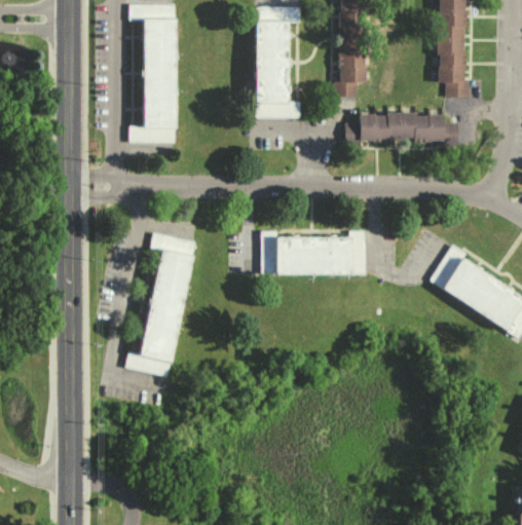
[(465,81),(464,0),(438,0),(438,82),(447,82),(447,97),(471,97),(471,81),(465,81)]
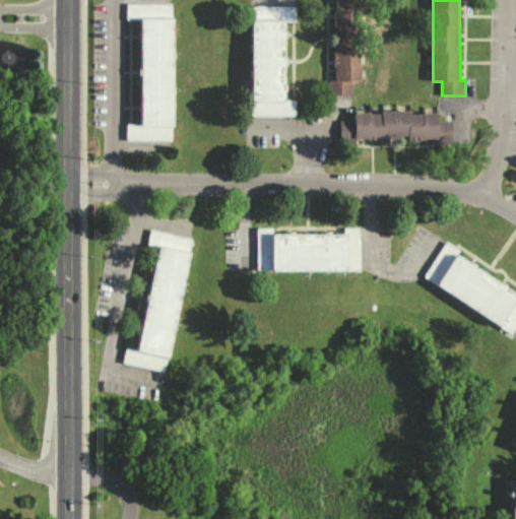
[(174,141),(174,4),(129,4),(129,20),(142,20),(141,125),(129,125),(128,140),(174,141)]
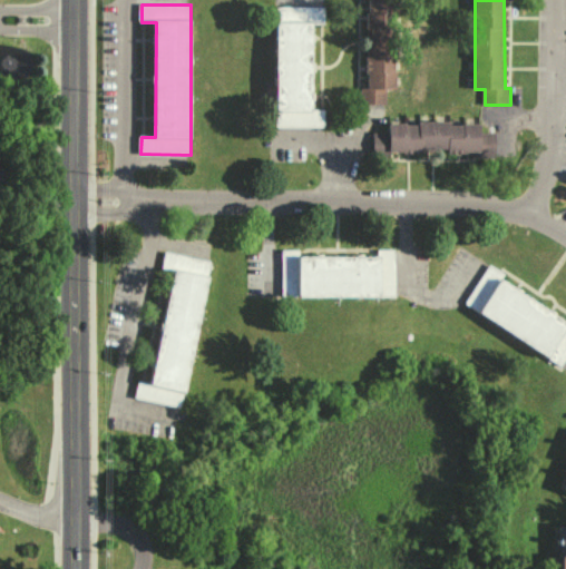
[(327,128),(327,110),(314,110),(313,25),(327,25),(327,7),(276,7),(277,128),(327,128)]
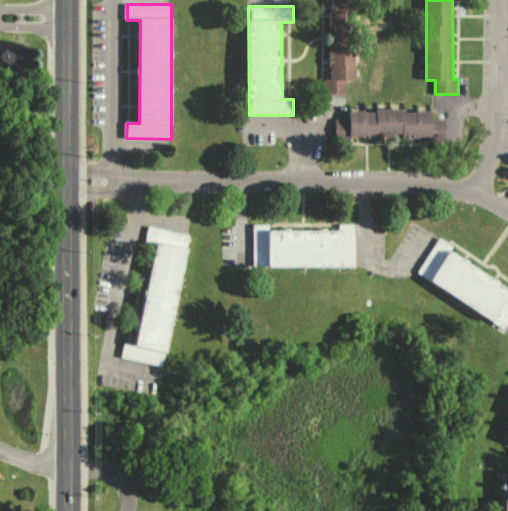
[(432,138),(432,141),(447,142),(447,119),(433,119),(433,110),(351,109),(351,119),(337,119),(336,140),(352,140),(352,136),(432,138)]
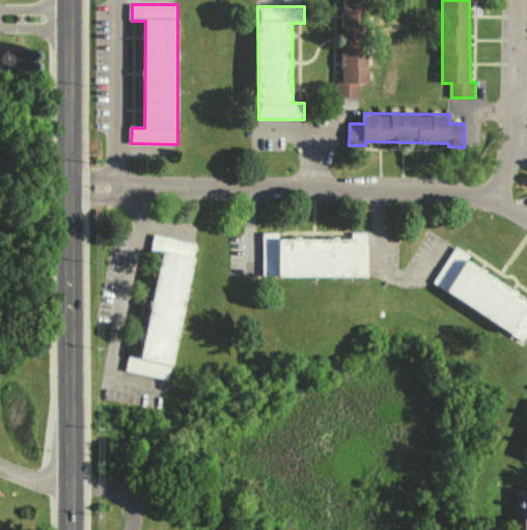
[(370,276),(369,232),(354,233),(354,239),(280,239),(280,233),(264,233),(265,277),(370,276)]
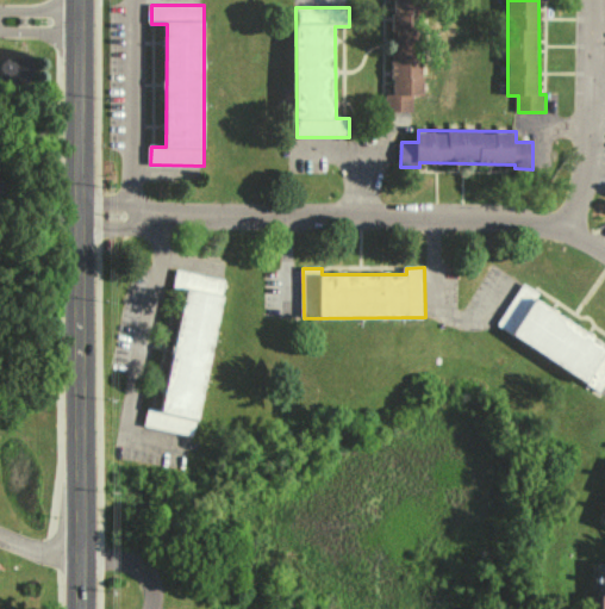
[(225,279),(179,271),(175,289),(185,290),(163,410),(150,408),(147,428),(198,436),(225,279)]
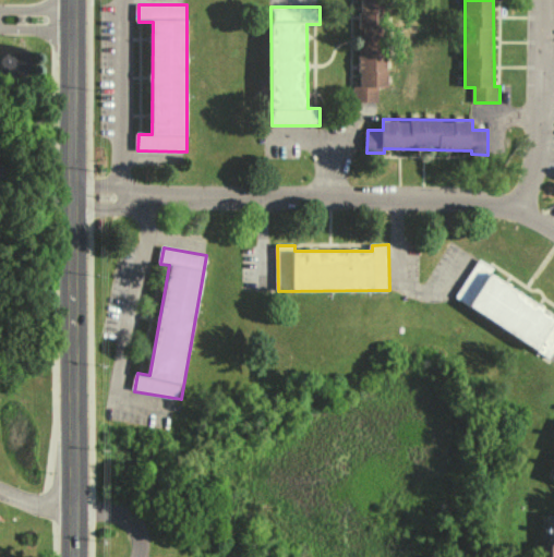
[(553,311),(493,276),(497,268),(481,258),(457,301),(553,356),(553,311)]
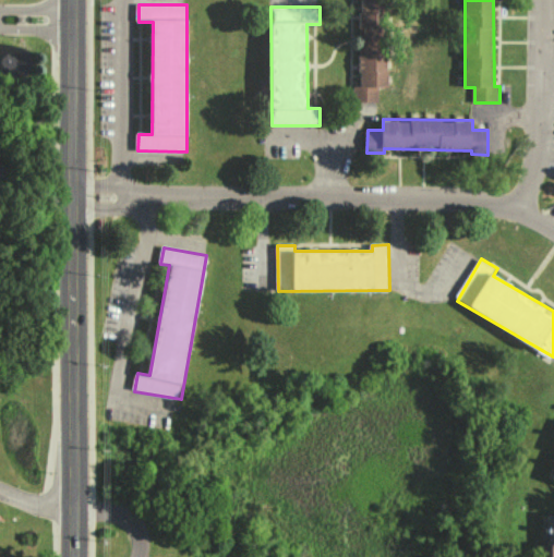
[(553,515),(549,515),(548,545),(543,545),(542,556),(553,556),(553,515)]
